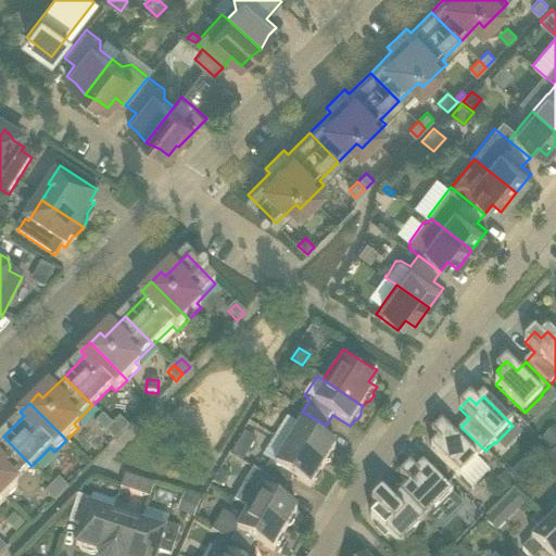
[(333,457),(332,454),(336,449),(318,438),(326,426),(302,412),(294,424),(287,418),(275,439),(324,469),(326,464),(329,464),(333,457)]
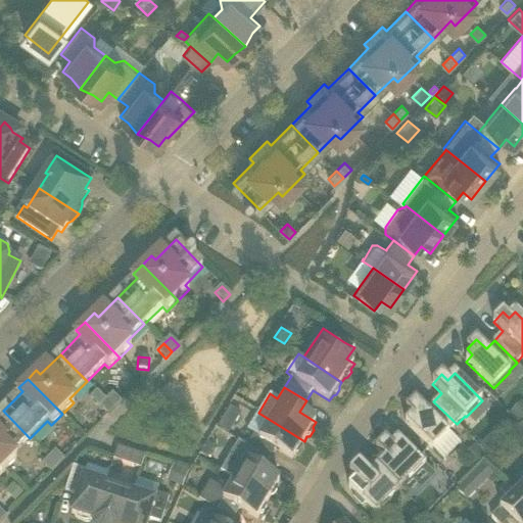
[(91,398),(99,407),(108,416),(114,409),(106,400),(97,391),(91,398)]
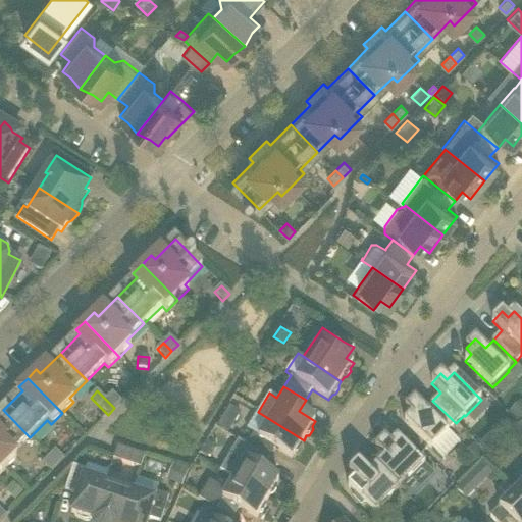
[(112,394),(106,400),(114,408),(121,402),(112,394)]
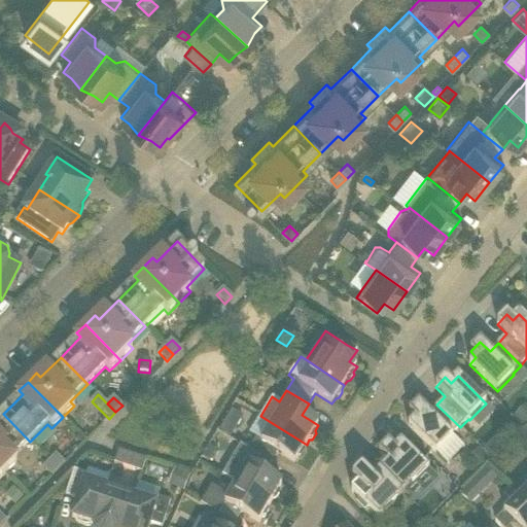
[(452,435),(460,427),(436,405),(428,413),(419,403),(409,414),(415,419),(408,426),(436,454),(453,436),(452,435)]
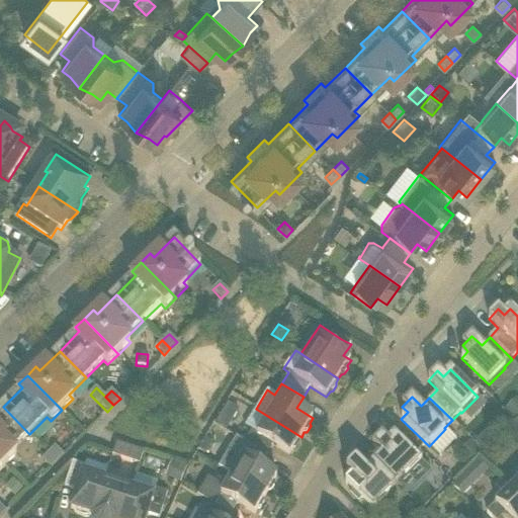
[(517,398),(505,410),(515,421),(517,417),(517,398)]
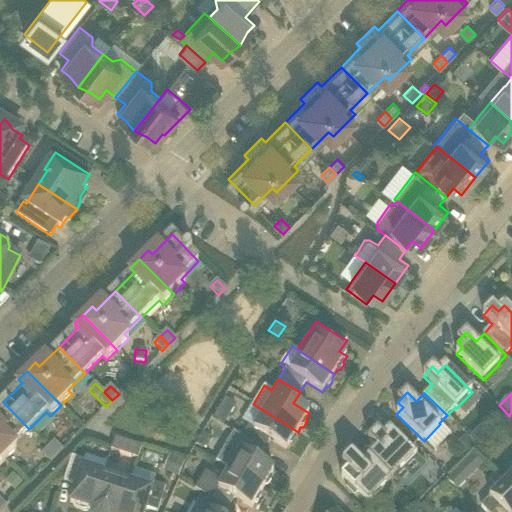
[(231,415),(236,406),(225,399),(220,408),(231,415)]
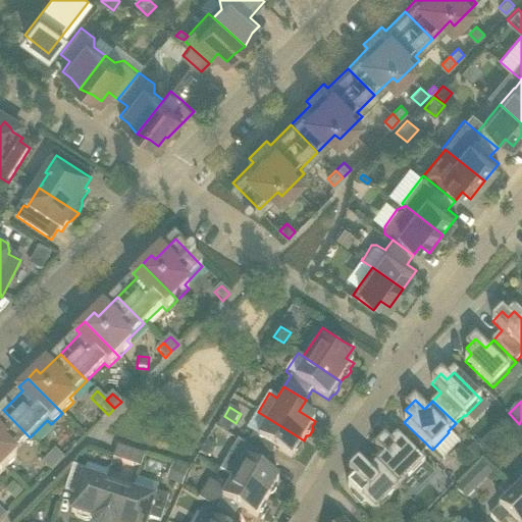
[(12,455),(30,437),(3,410),(0,413),(0,465),(5,470),(16,459),(12,455)]
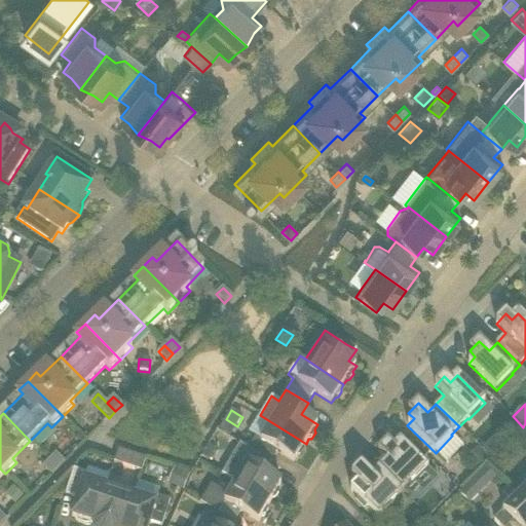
[(304,451),(303,448),(306,444),(260,415),(249,435),(256,439),(249,450),(270,463),(277,452),(294,462),(297,457),(300,456),(304,451)]
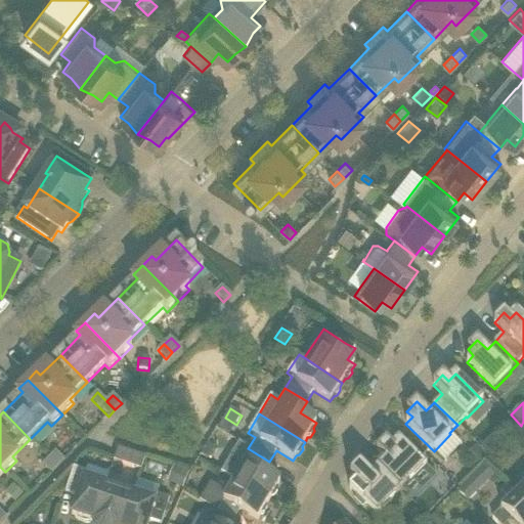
[(523,432),(520,428),(514,433),(523,443),(523,432)]
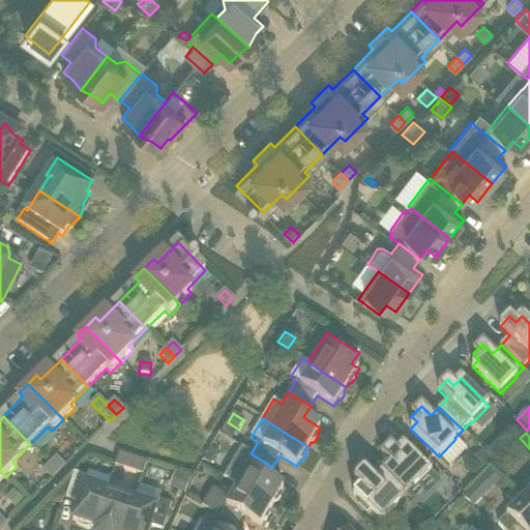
[(498,442),(487,452),(496,463),(507,451),(498,442)]
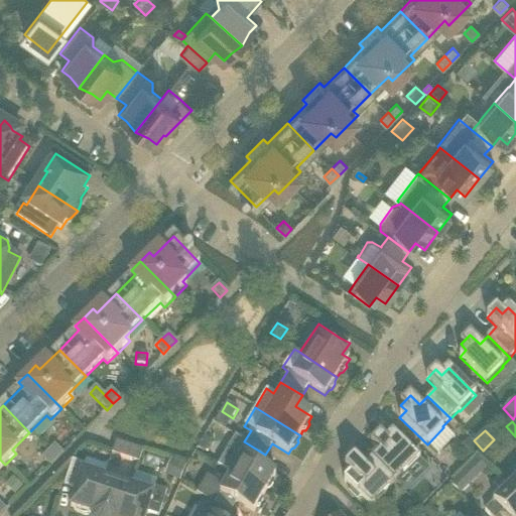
[(368,458),(394,484),(403,476),(404,477),(420,460),(392,433),(386,439),(380,434),(371,443),(376,449),(368,458)]
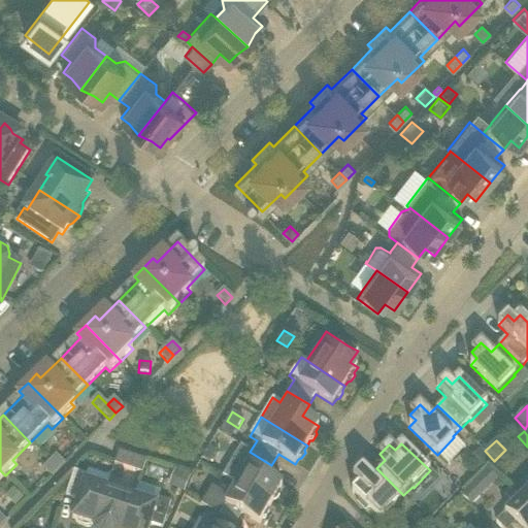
[(216,450),(209,447),(201,460),(208,464),(216,450)]
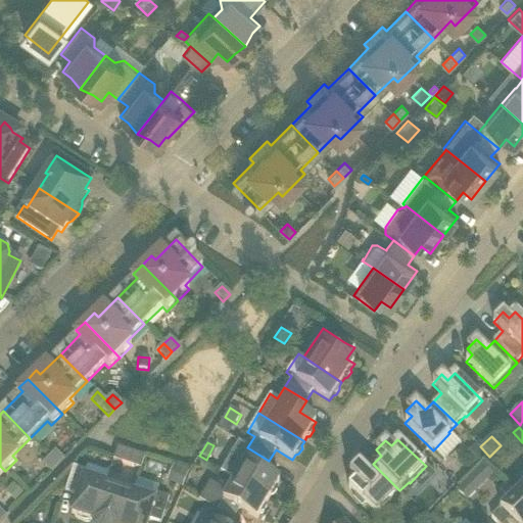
[(277,489),(276,486),(279,481),(263,471),(269,461),(247,447),(239,442),(230,457),(244,465),(234,481),(268,501),(271,496),(274,495),(277,489)]
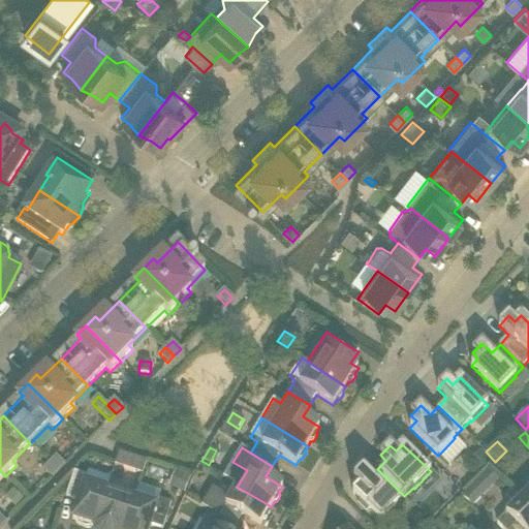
[(492,461),(481,450),(469,463),(478,473),(492,461)]
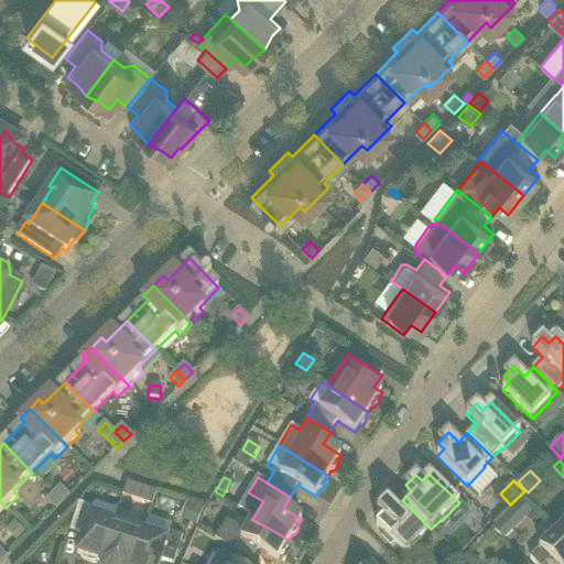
[(152,506),(156,492),(127,483),(122,496),(152,506)]
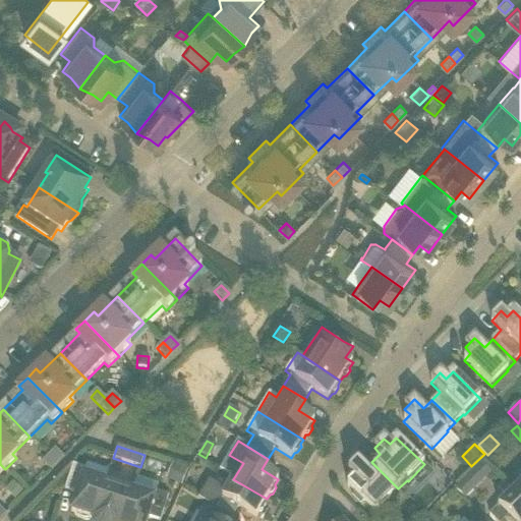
[(49,456),(57,464),(64,458),(55,449),(49,456)]
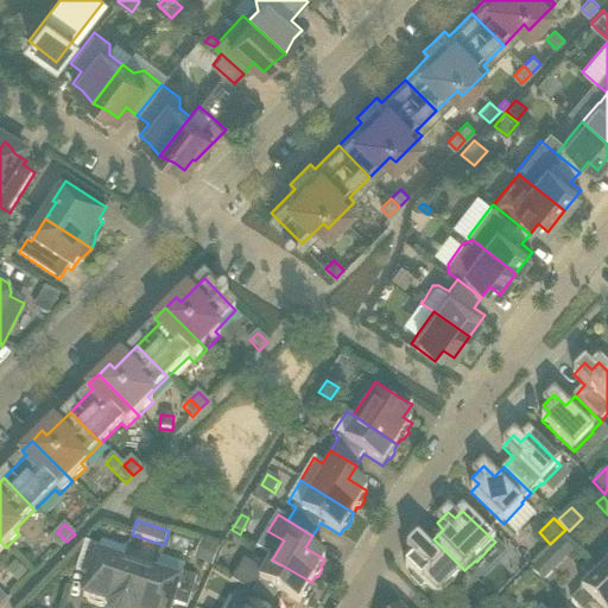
[(59,550),(67,542),(57,532),(49,539),(59,550)]
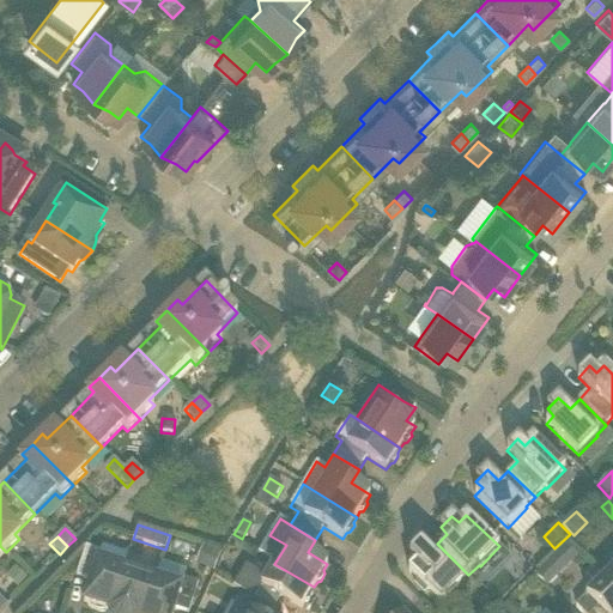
[(459,584),(468,575),(437,544),(428,553),(420,547),(410,558),(417,565),(408,574),(417,582),(414,586),(424,596),(428,593),(441,605),(460,586),(459,584)]
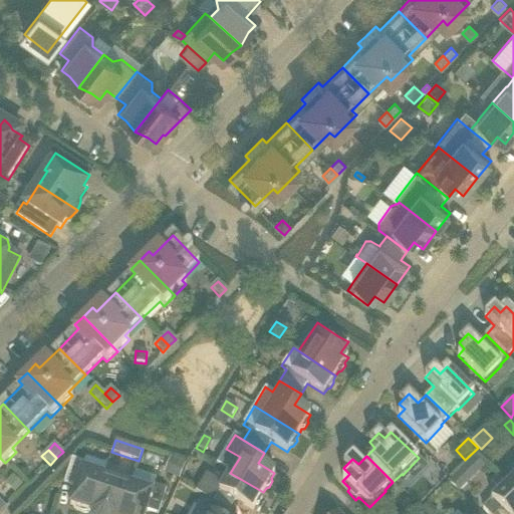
[(170,459),(164,473),(179,480),(185,465),(170,459)]
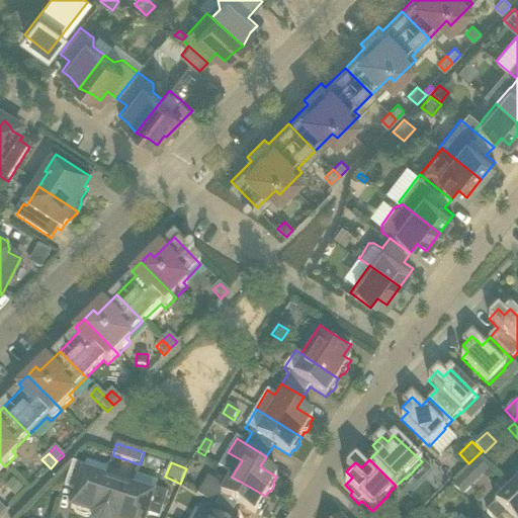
[(73,463),(71,469),(65,489),(77,492),(71,511),(93,517),(105,481),(83,473),(85,467),(73,463)]
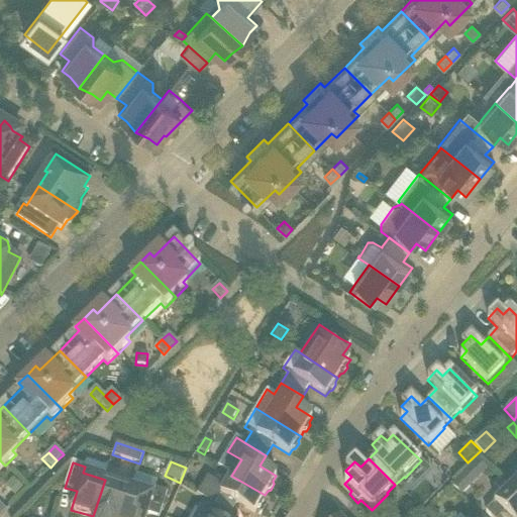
[(421,484),(432,474),(422,462),(400,483),(421,506),(433,496),(421,484)]
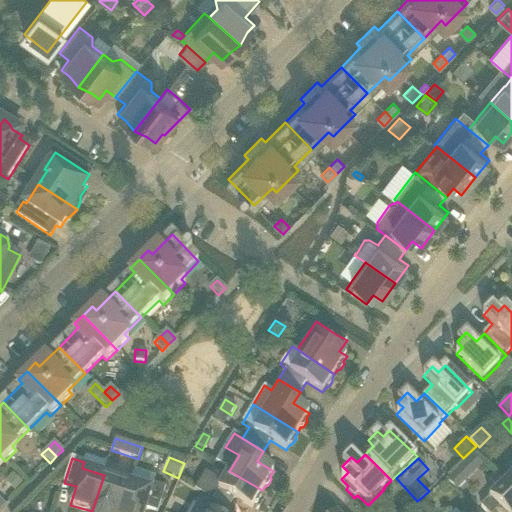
[(261,497),(260,494),(262,490),(229,471),(222,483),(205,473),(194,491),(201,494),(201,495),(229,510),(235,499),(251,509),(254,504),(257,503),(261,497)]
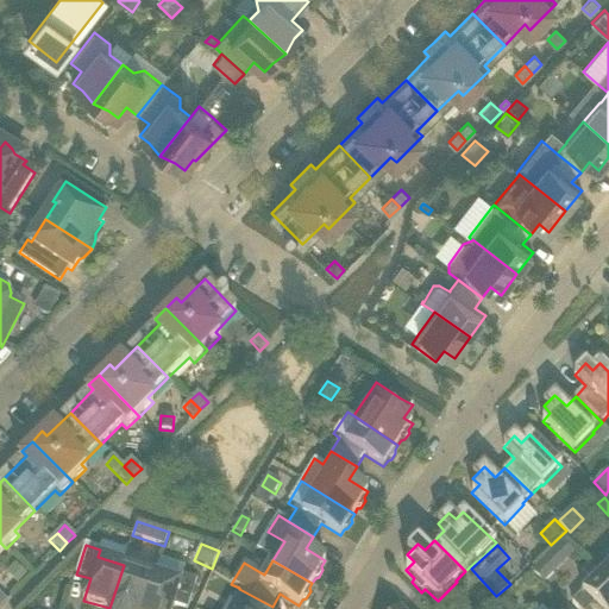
[(545,562),(533,573),(545,585),(557,573),(545,562)]
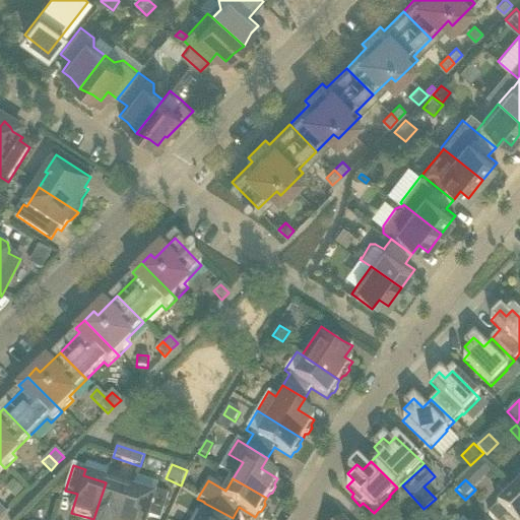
[(23,492),(13,481),(5,490),(15,500),(23,492)]
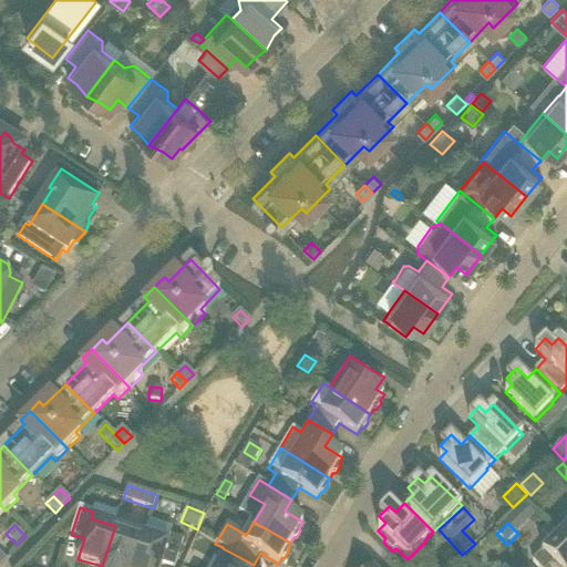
[(102,566),(101,566),(132,566),(143,535),(115,526),(102,566)]
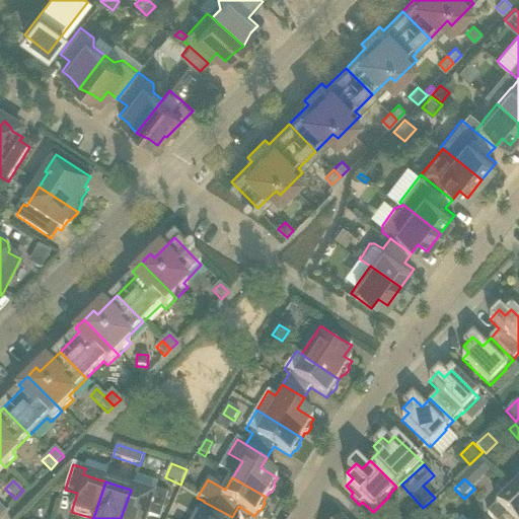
[(518,518),(518,497),(512,491),(511,491),(503,482),(497,489),(505,497),(488,514),(492,518),(518,518)]
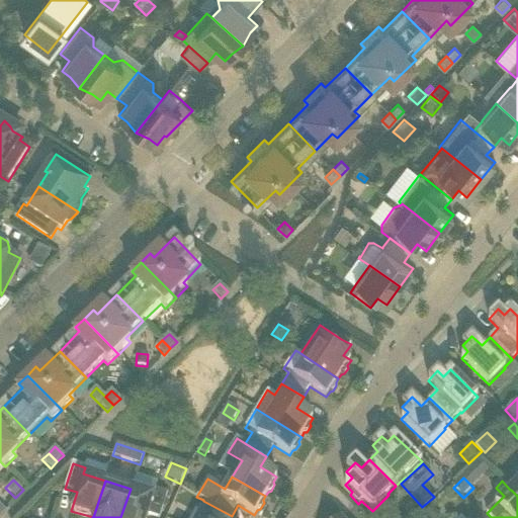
[(120,517),(146,517),(148,515),(157,517),(159,517),(167,494),(134,483),(131,490),(131,489),(120,517)]
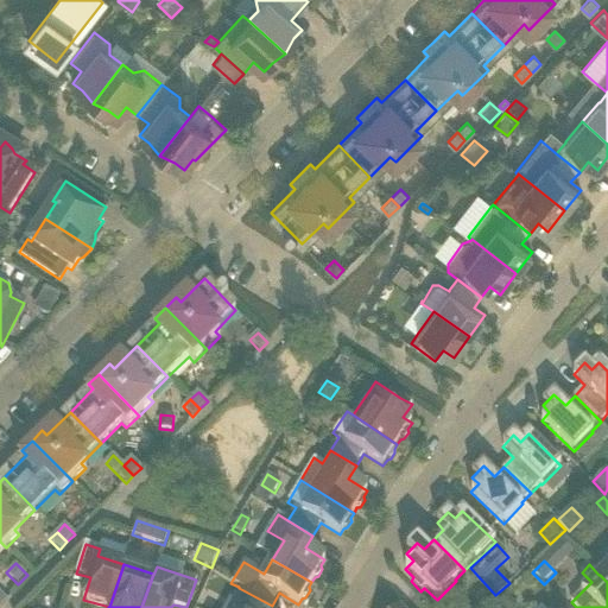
[(270,607),(272,606),(239,588),(227,607),(270,607)]
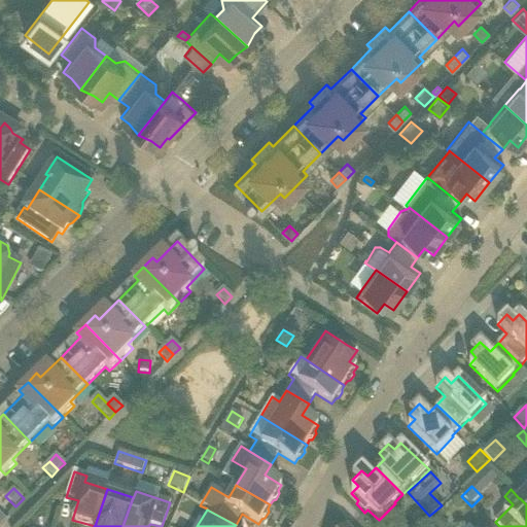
[(434,526),(445,526),(448,524),(440,516),(431,524),(434,526)]
